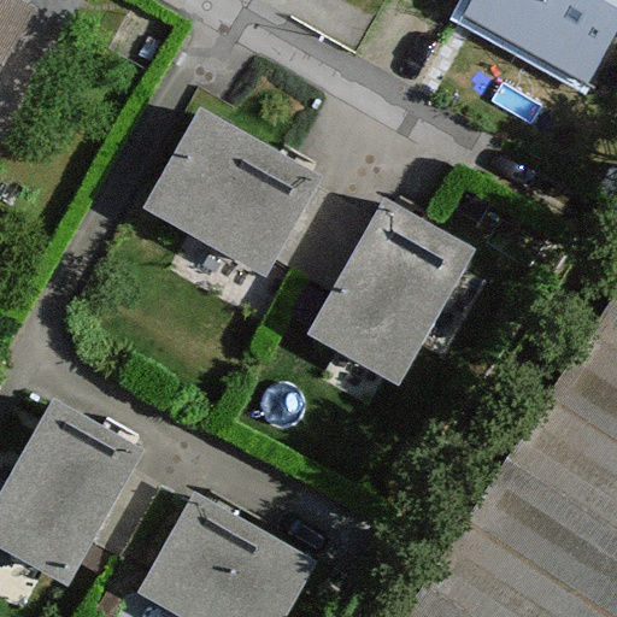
[(0,0),(0,65),(33,9),(17,0),(0,0)]
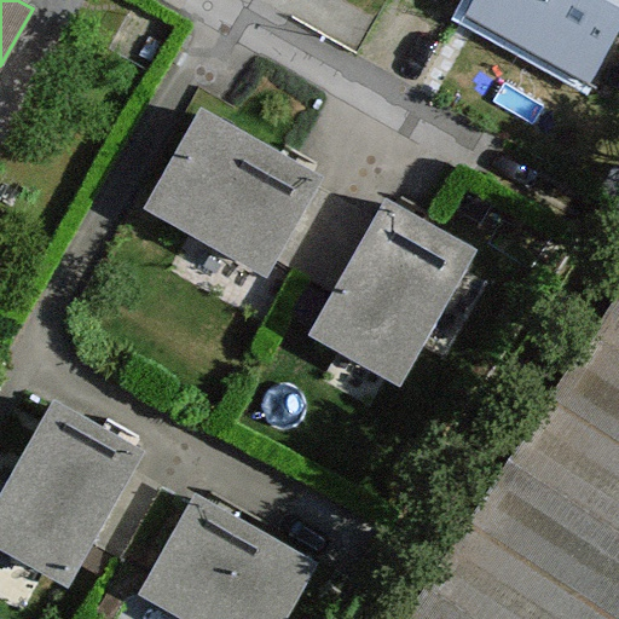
[(585,84),(618,16),(618,0),(479,0),(468,23),(585,84)]
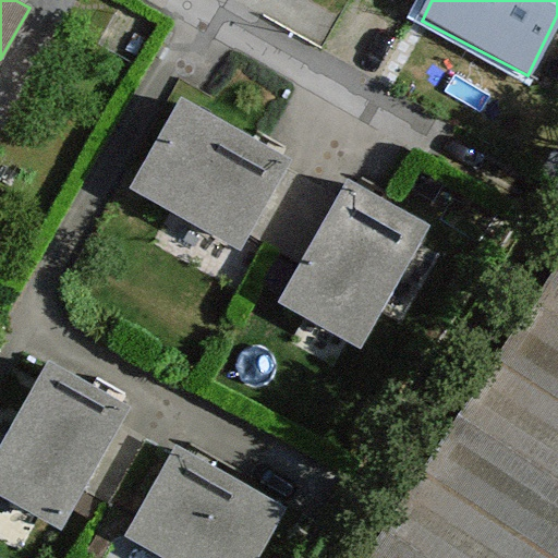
[(283,160),(179,101),(130,189),(234,247),(283,160)]
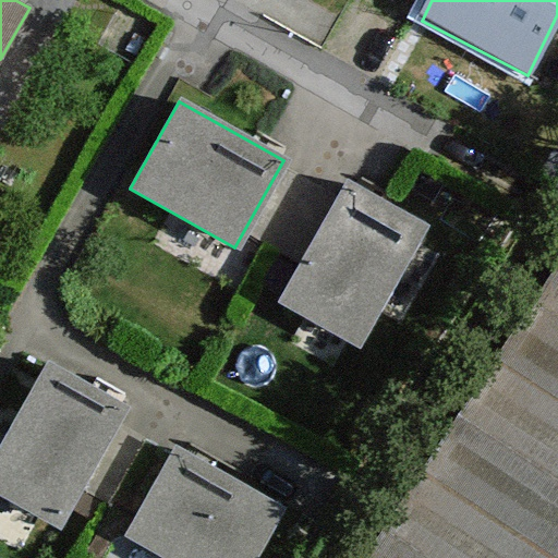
[(424,223),(348,180),(278,301),(354,344),(424,223)]
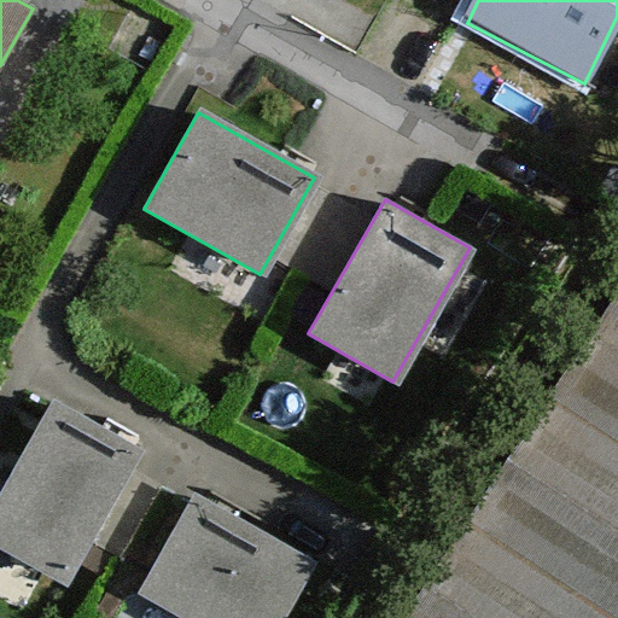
[(617,617),(617,315),(419,617),(617,617)]
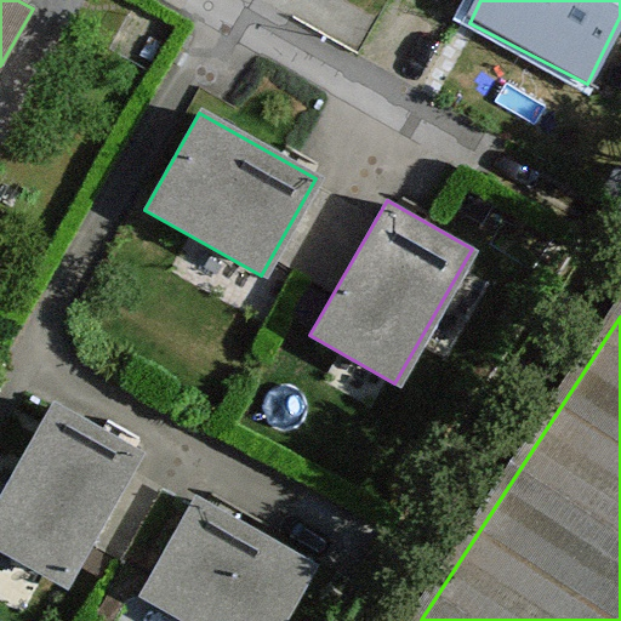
[(138,449),(60,404),(0,505),(0,548),(61,584),(138,449)]
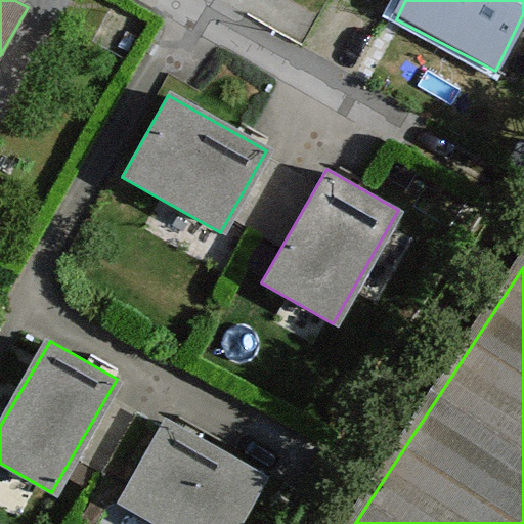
[(227,523),(256,473),(164,422),(118,506),(150,523),(227,523)]
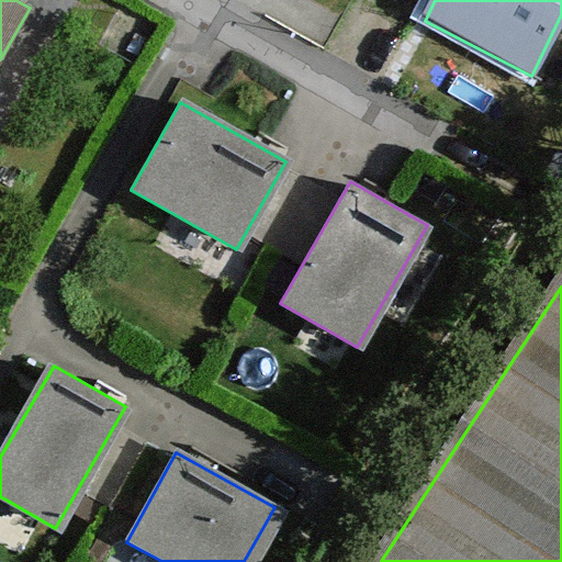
All buildings are outlined.
